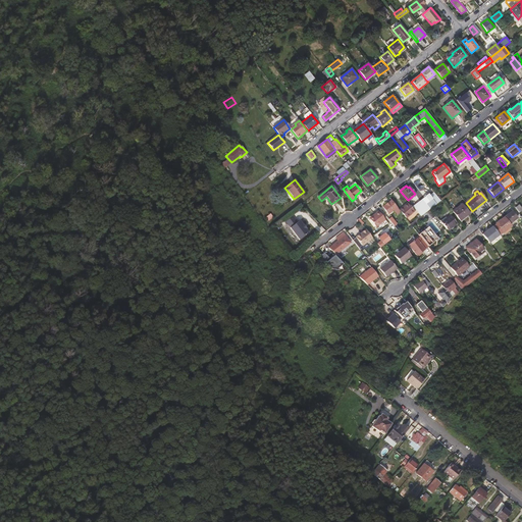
[(430,209),(440,201),(437,197),(434,193),(429,196),(428,194),(412,206),(418,214),(420,217),(422,215),(424,213),(430,209)]
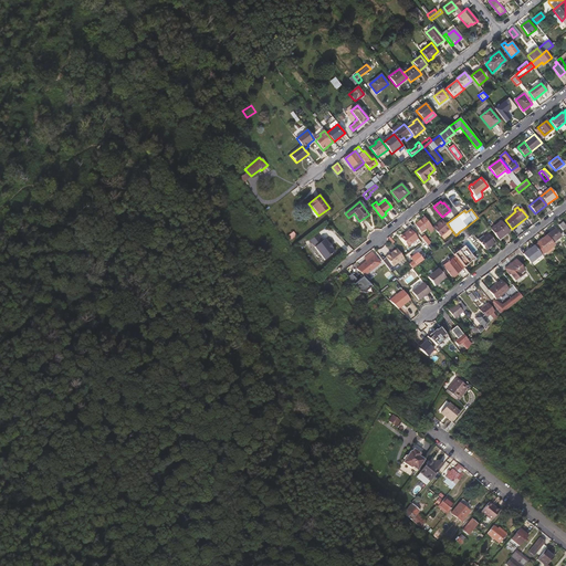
[(433,229),(425,217),(415,224),(421,232),(427,228),(430,233),(435,230),(433,229)]
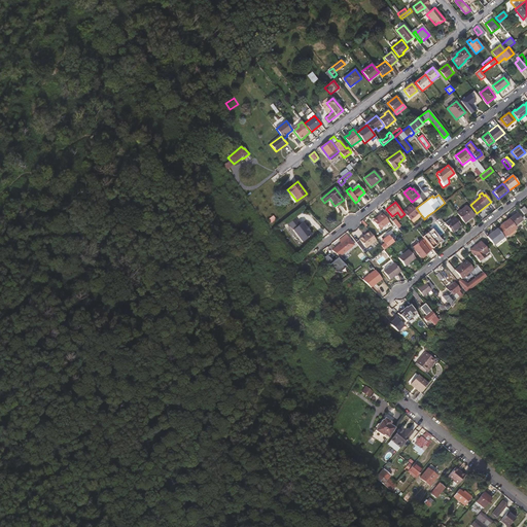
[(418,213),(412,206),(403,213),(405,214),(406,216),(410,213),(413,217),(418,213)]
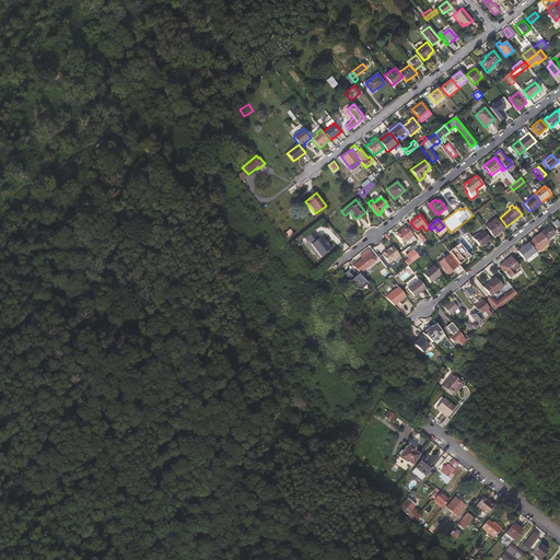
[(504,230),(496,219),(486,226),(493,237),(504,230)]
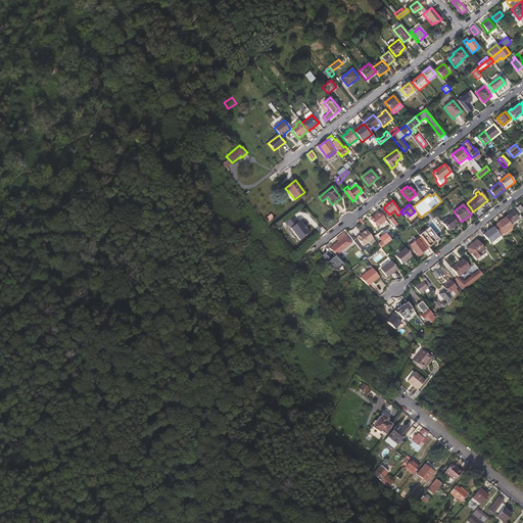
[(437,217),(431,209),(425,214),(431,221),(437,217)]
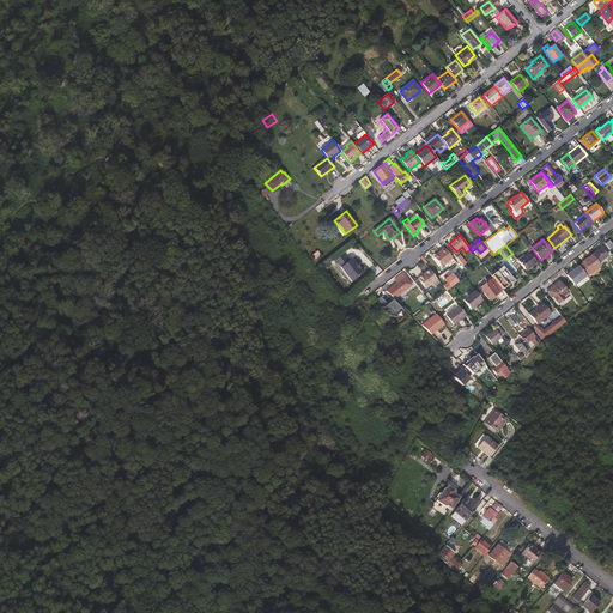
[(599,263),(607,256),(601,248),(593,255),(599,263)]
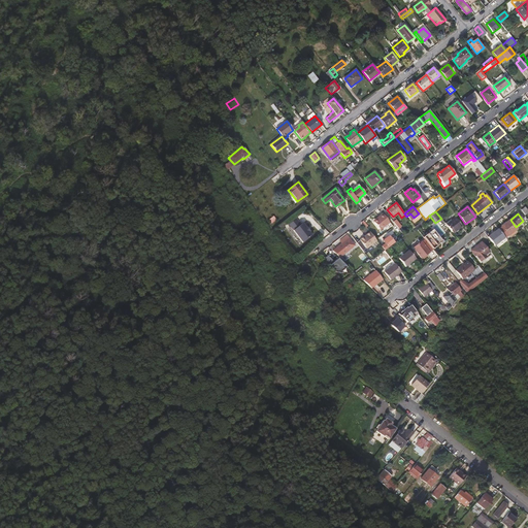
[(389,223),(383,215),(376,219),(377,221),(374,223),(380,230),(389,223)]
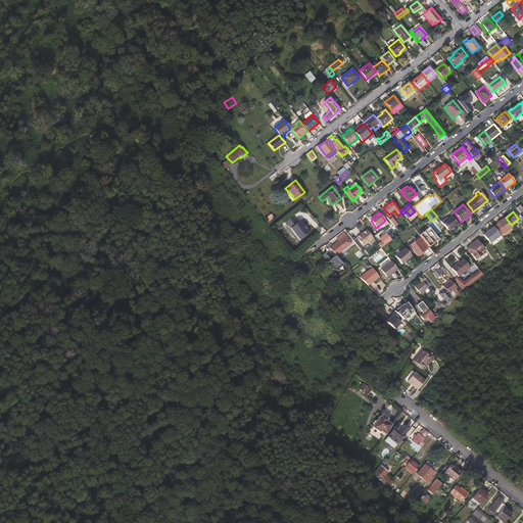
[(411,225),(421,218),(419,215),(409,223),(411,225)]
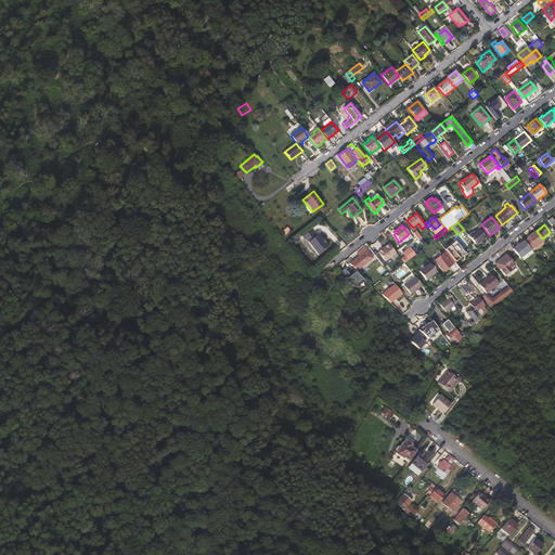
[(486,239),(478,229),(468,236),(477,246),(486,239)]
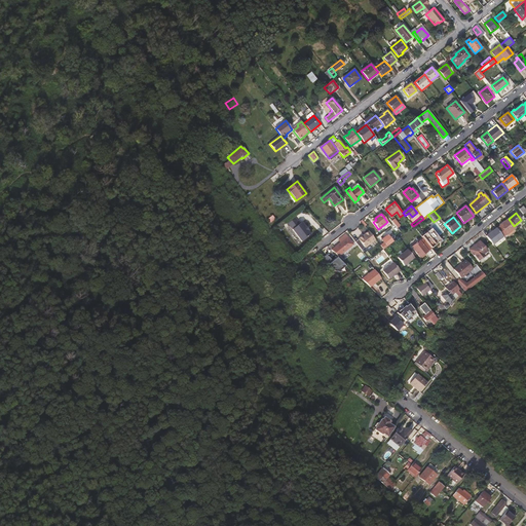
[(303,243),(312,235),(302,223),(300,224),(295,218),(287,225),(303,243)]
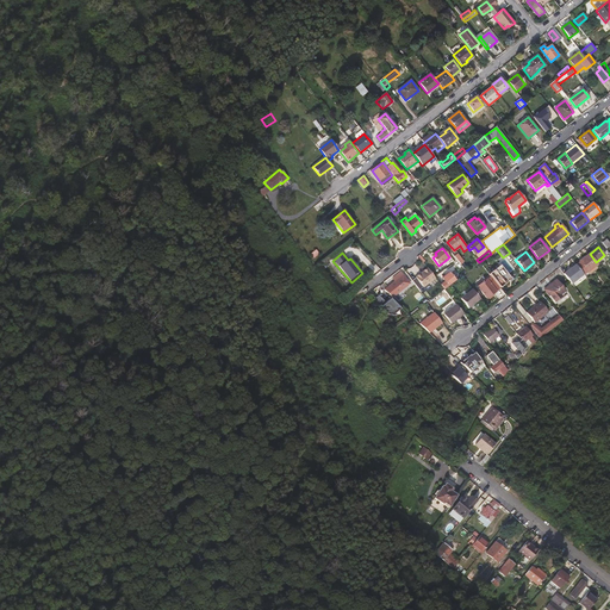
[(481,266),(493,256),(491,254),(479,262),(481,266)]
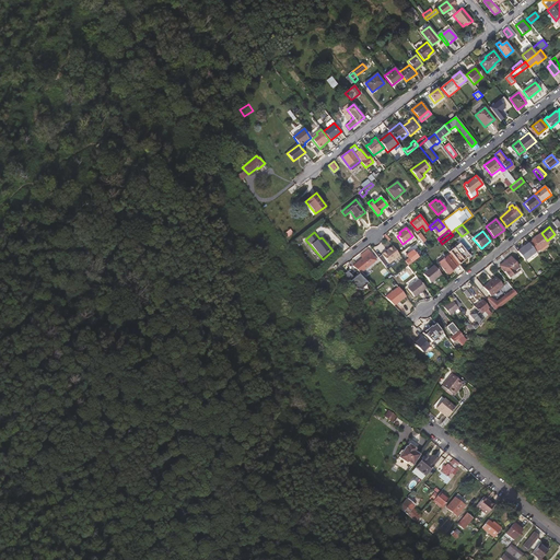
[(549,243),(547,241),(541,233),(532,241),(539,249),(540,249),(547,244),(549,243)]
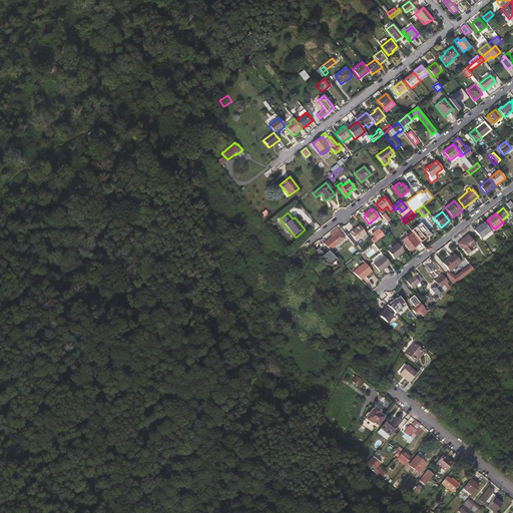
[(480,239),(491,231),(484,222),(474,230),(480,239)]
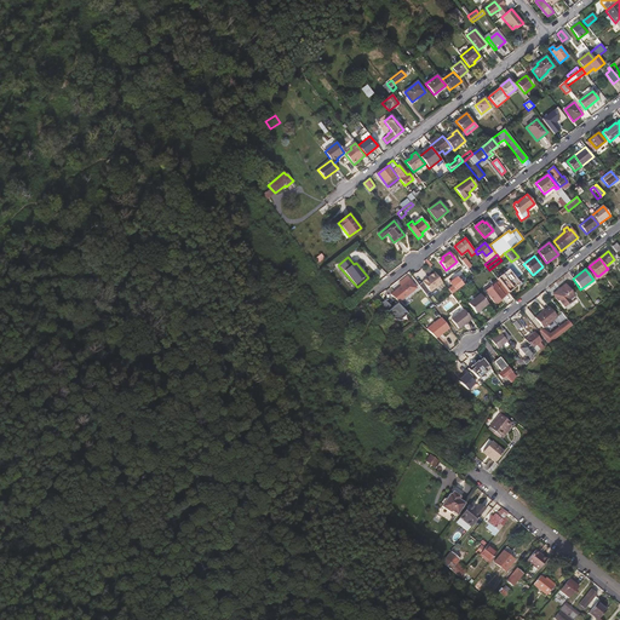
[(516,279),(509,270),(500,276),(501,276),(497,280),(501,285),(505,282),(506,281),(514,290),(517,287),(512,281),(516,279)]
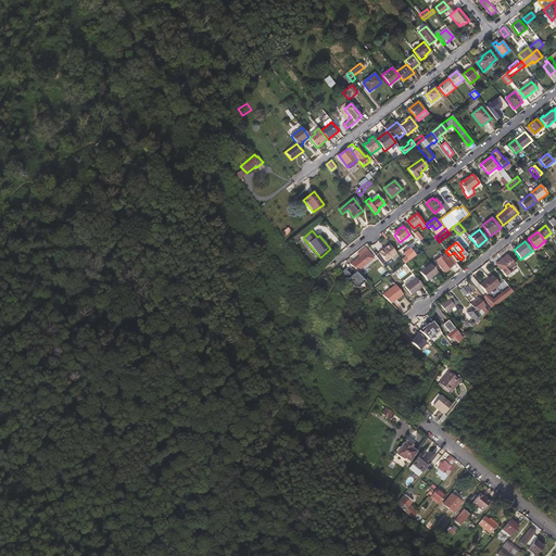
[(384,264),(396,254),(389,244),(377,254),(384,264)]
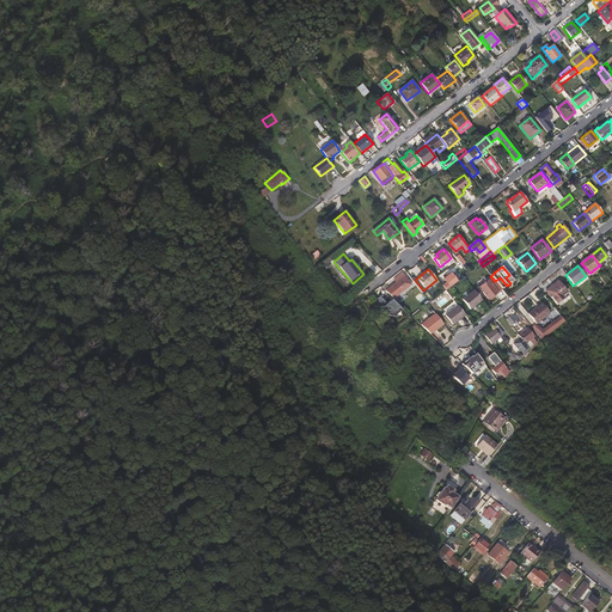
[(410,285),(402,273),(395,279),(398,283),(403,289),(410,285)]
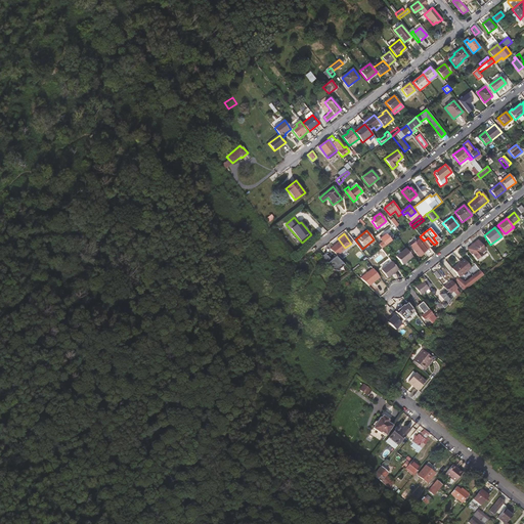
[(382,249),(392,242),(387,234),(380,239),(382,242),(379,245),(382,249)]
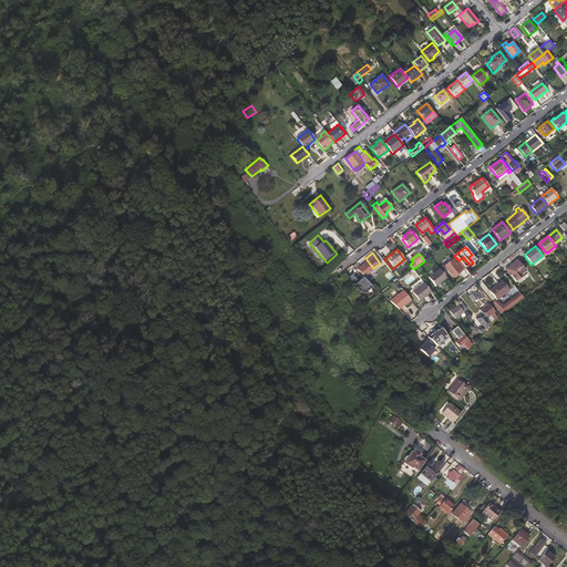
[(428,267),(434,263),(430,257),(424,261),(428,267)]
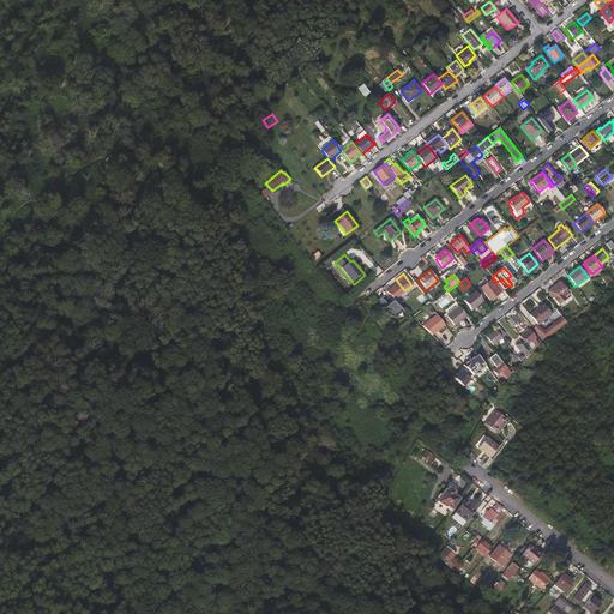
[(481,289),(489,301),(492,300),(493,301),(497,299),(495,298),(503,293),(495,283),(493,286),(491,282),(481,289)]
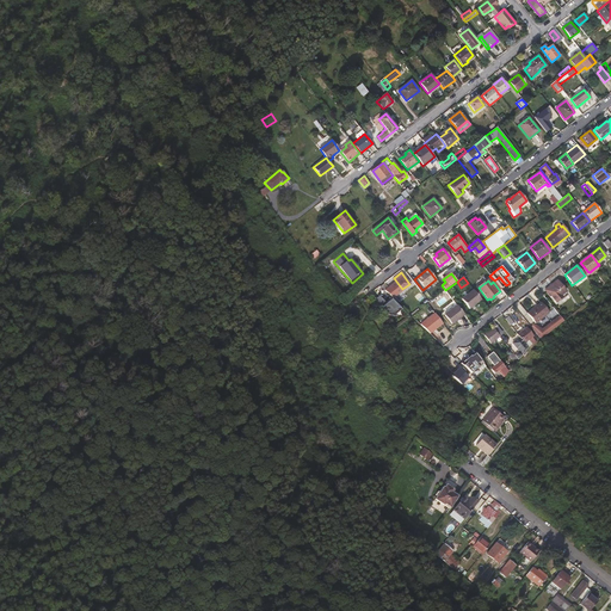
[(545,289),(556,302),(562,297),(561,295),(566,291),(557,281),(545,289)]
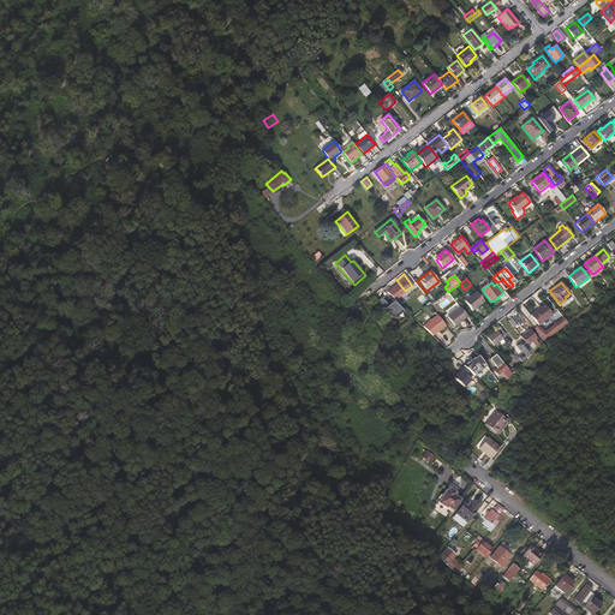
[(396,302),(415,288),(412,286),(405,291),(400,285),(388,293),(388,294),(395,303),(396,302)]
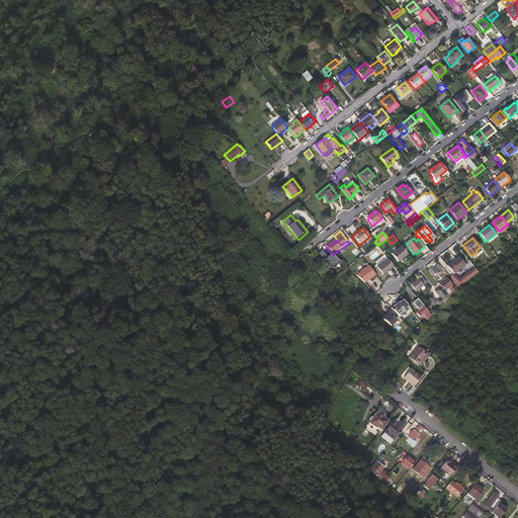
[(408,254),(401,246),(392,254),(398,262),(408,254)]
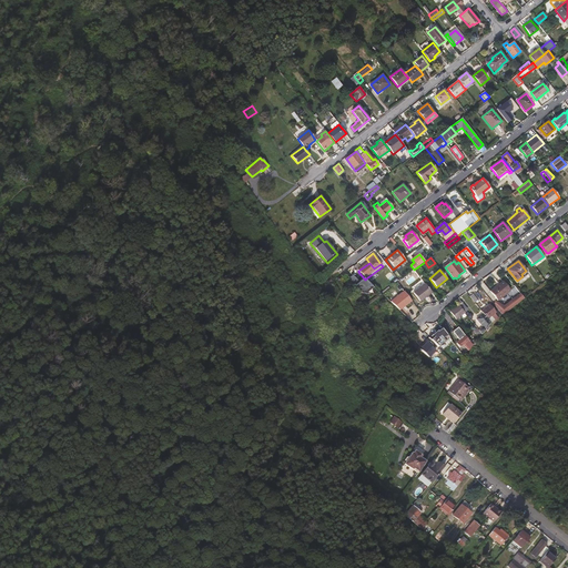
[(353,274),(347,280),(361,295),(371,287),(363,280),(359,282),(353,274)]
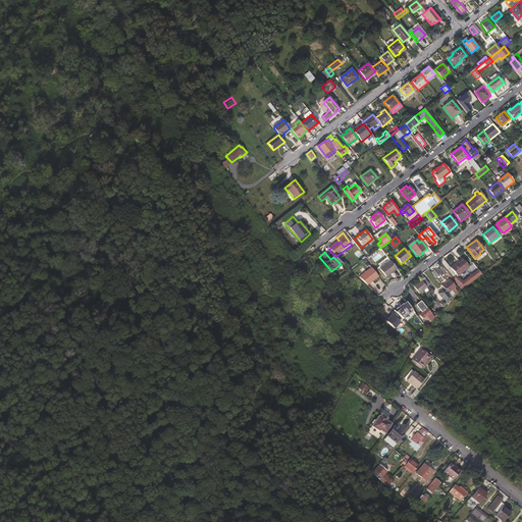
[(462,259),(451,268),(457,276),(469,267),(462,259)]
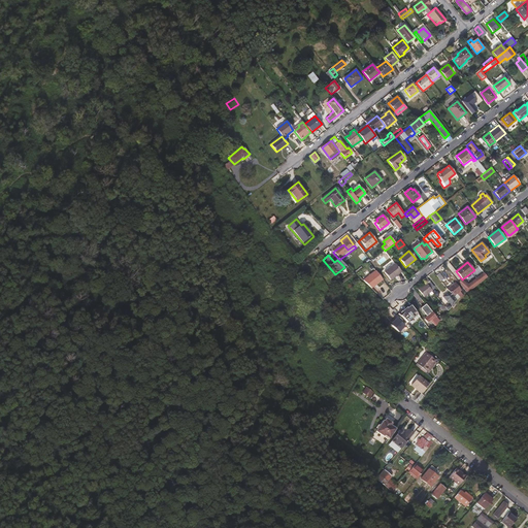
[(391,281),(401,272),(395,264),(384,272),(391,281)]
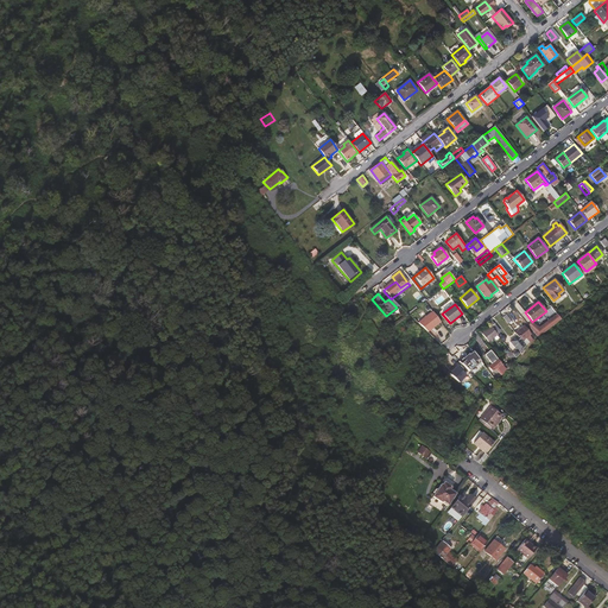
[(525,312),(519,305),(514,309),(520,316),(525,312)]
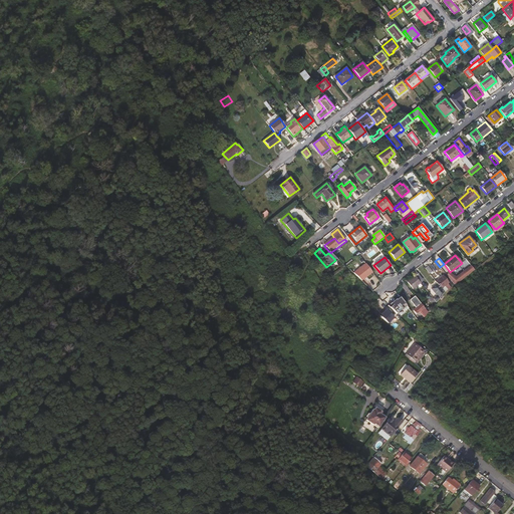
[(372,272),(365,263),(353,273),(361,281),(372,272)]
